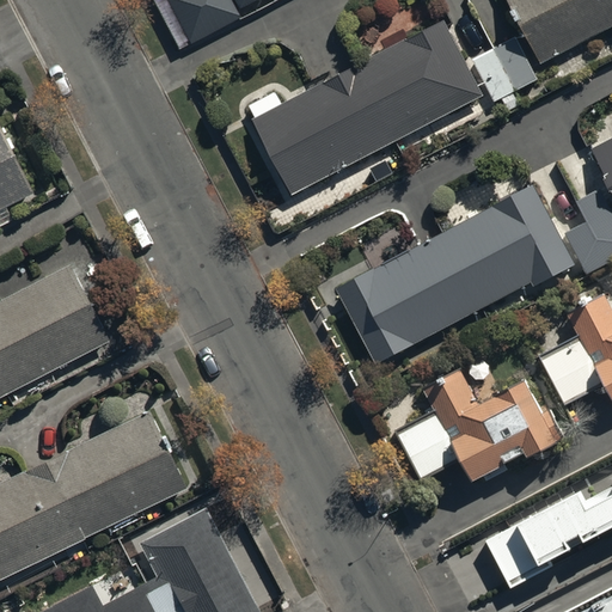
[(166,0),(188,41),(240,14),(236,5),(244,0),(166,0)]
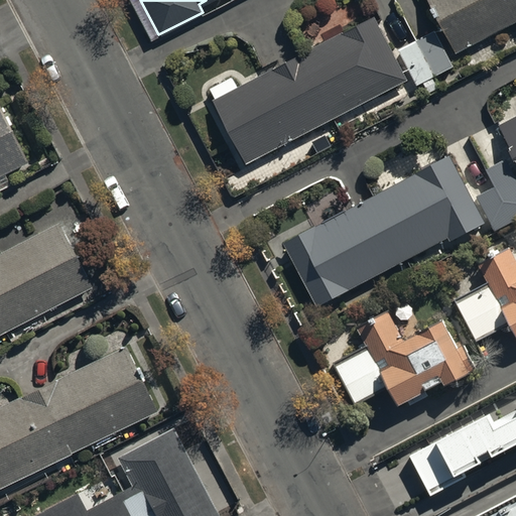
[(399,47),(416,83),(453,63),(447,54),(515,19),(515,0),(428,0),(442,26),(399,47)]
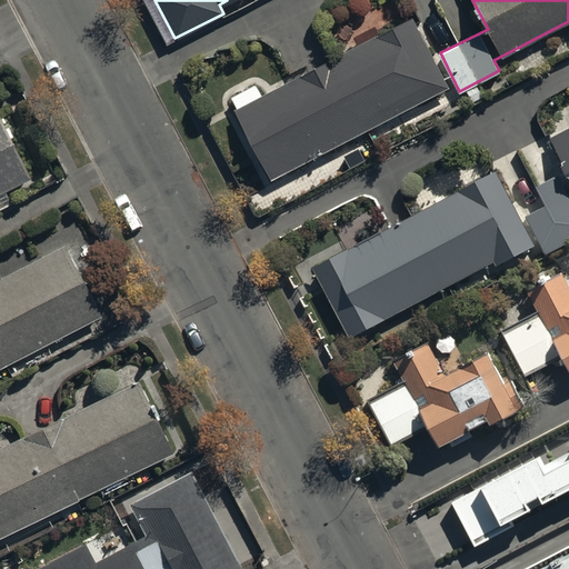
[(236,108),(272,178),(449,87),(413,17),(236,108)]
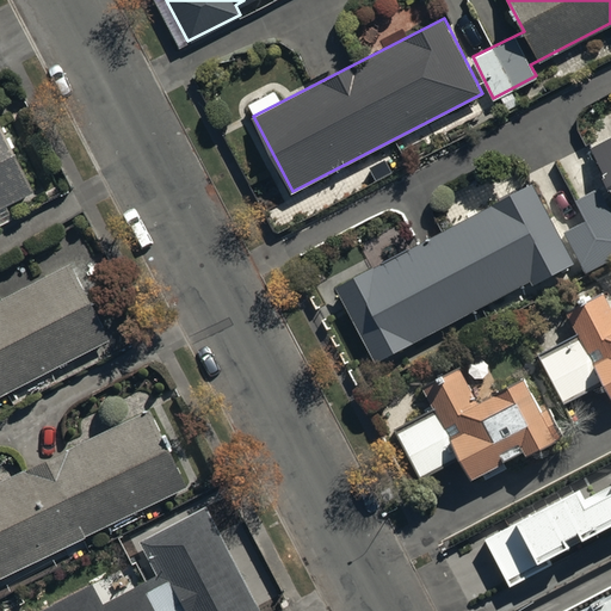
[(0,123),(0,208),(35,190),(0,123)]
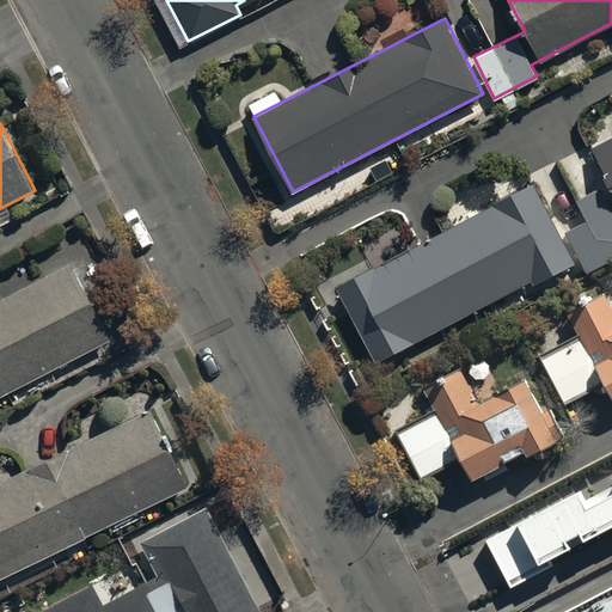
[(611,181),(577,197),(589,219),(567,230),(587,270),(611,257),(611,133),(592,144),(611,181)]
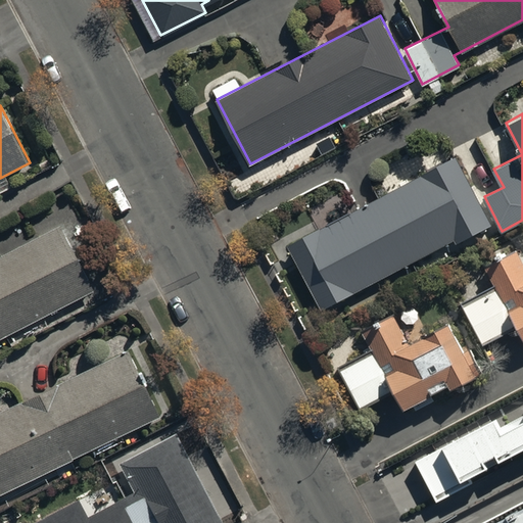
[(289,243),(321,307),(455,238),(456,241),(490,224),(457,154),(421,173),(423,176),(289,243)]
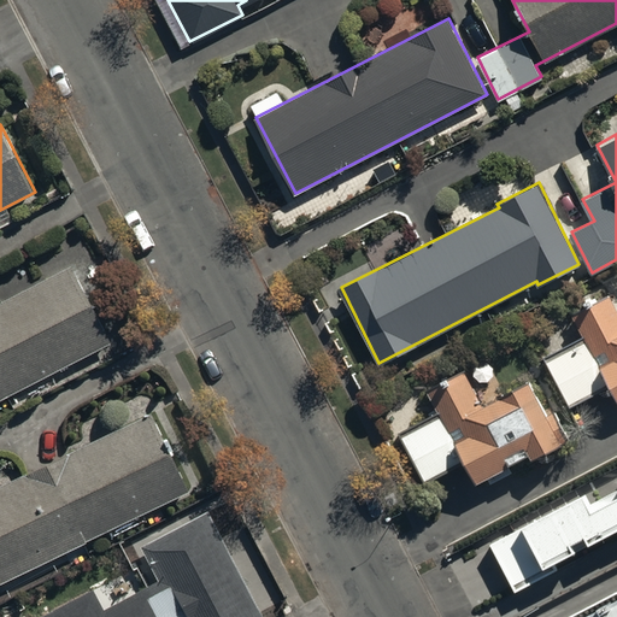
[(72,264),(0,299),(0,399),(112,344),(72,264)]
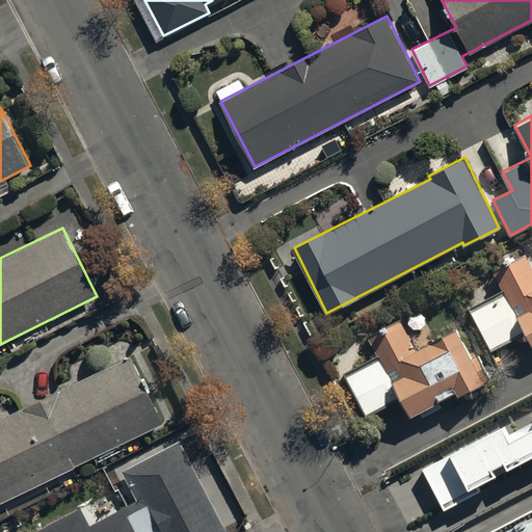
[(504,296),(469,315),(489,355),(526,337),(531,347),(531,272),(525,259),(493,275),(504,296)]
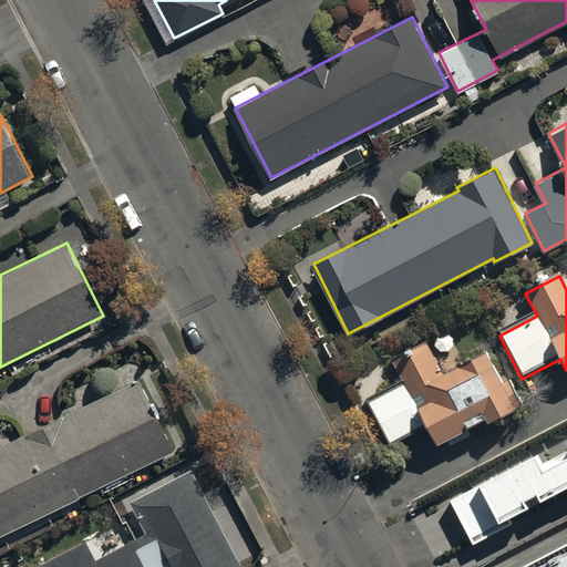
[(405,387),(369,404),(390,447),(431,428),(439,444),(488,421),(490,423),(516,410),(488,354),(444,375),(430,347),(394,363),(405,387)]
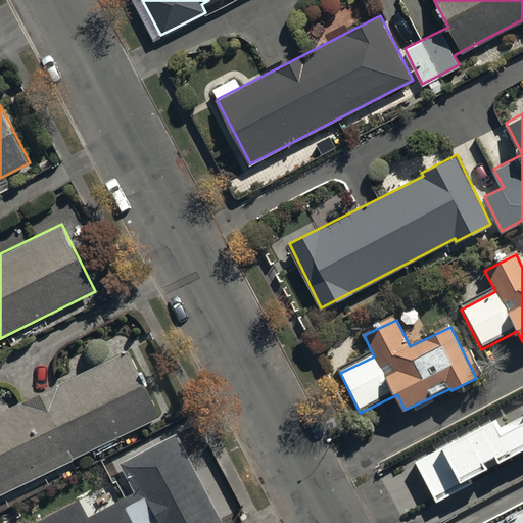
[(128,346),(0,409),(0,491),(54,466),(58,474),(75,467),(70,459),(161,414),(128,346)]
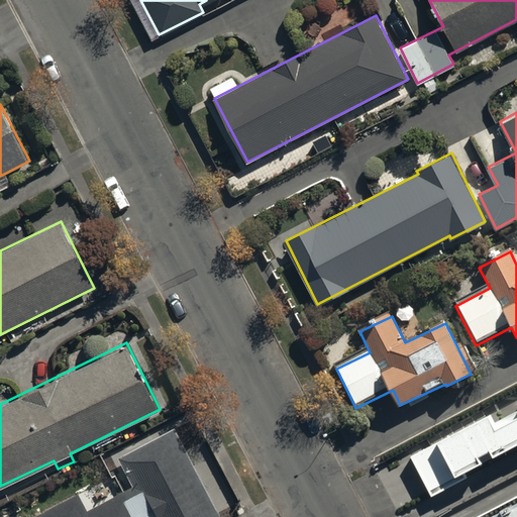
[(410,457),(431,497),(466,478),(461,471),(482,460),(478,453),(489,447),(494,456),(516,443),(516,413),(495,425),(488,412),(436,440),(438,442),(410,457)]
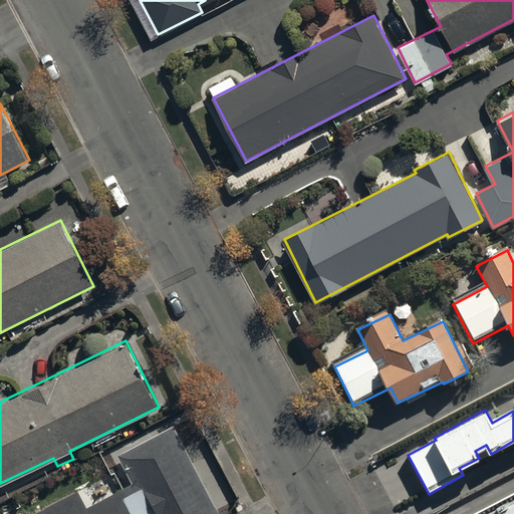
[(219,513),(177,425),(118,453),(133,482),(86,504),(79,490),(27,513),(219,513)]
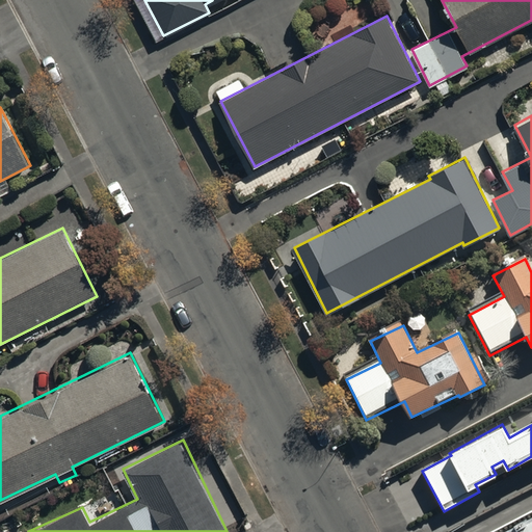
[(531,531),(531,513),(497,531),(531,531)]
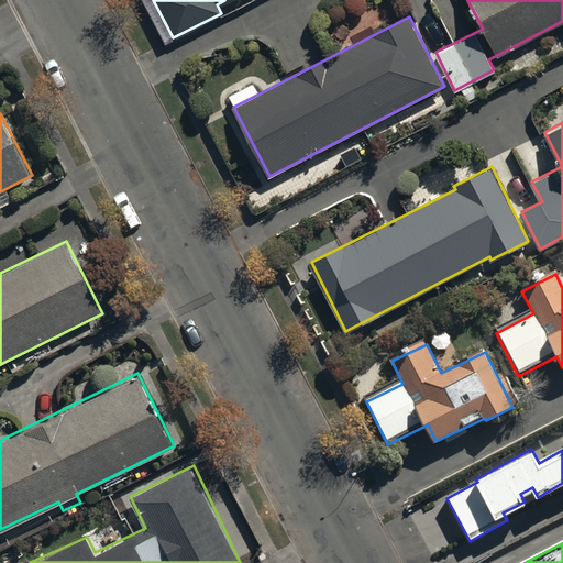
All buildings are outlined.
